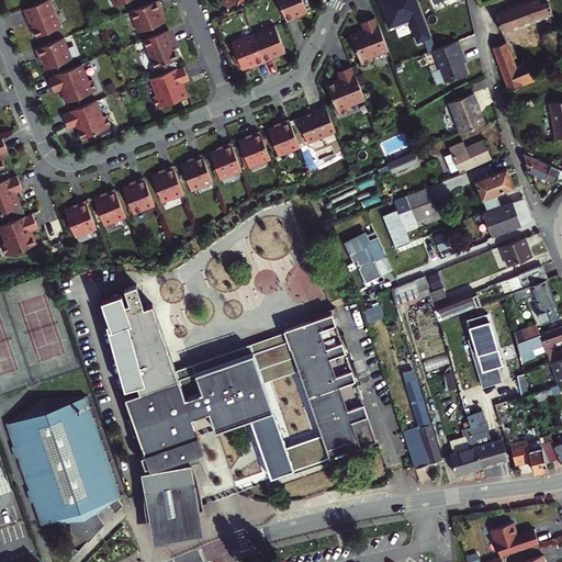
[(48,0),(45,0),(23,9),(30,23),(31,22),(36,36),(59,27),(48,0)]
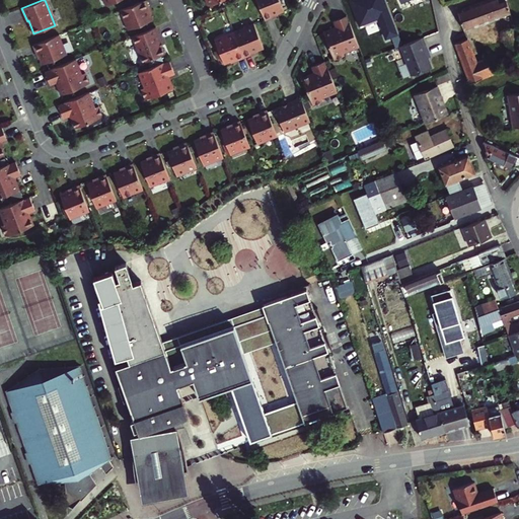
[(146,0),(144,0),(122,9),(129,29),(152,20),(147,7),(150,7),(146,0)]
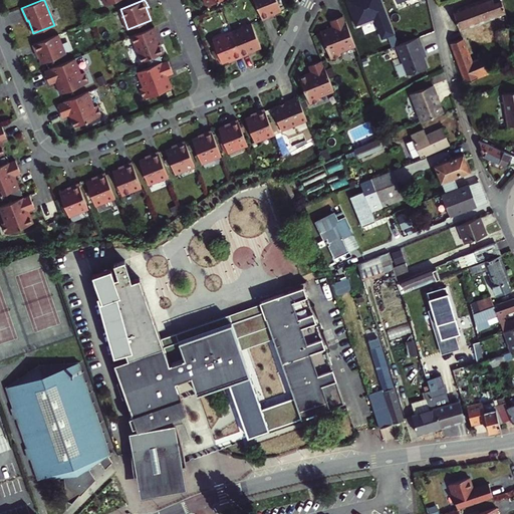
[(254,0),(262,20),(269,17),(269,15),(279,10),(275,0),(254,0)]
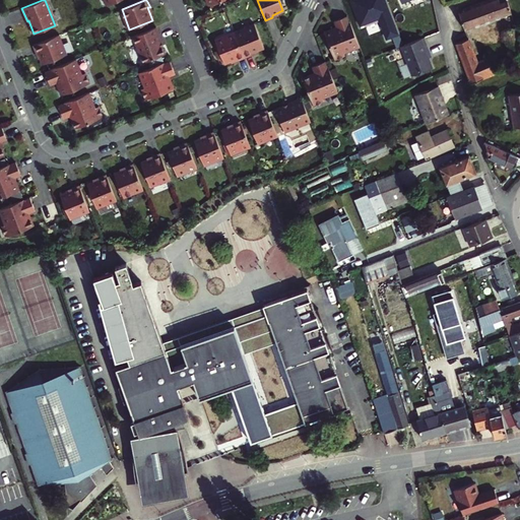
[(348,0),(359,25),(376,19),(384,40),(398,34),(385,0),(348,0)]
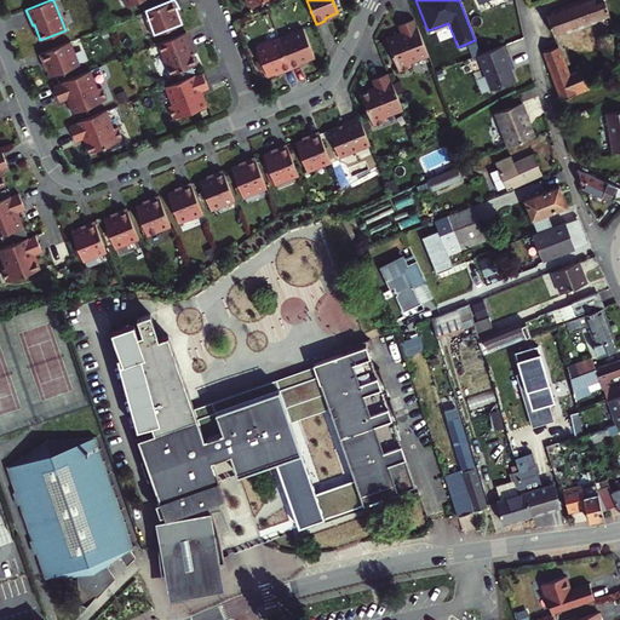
[(547,11),(545,11),(554,34),(596,19),(607,16),(602,0),(575,0),(568,3),(562,5),(547,11)]
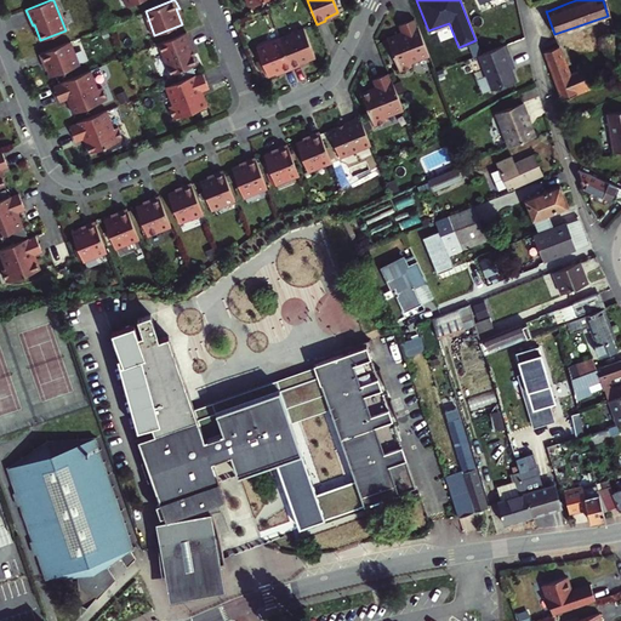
[(429,56),(417,24),(416,24),(414,17),(398,24),(402,32),(402,33),(387,39),(400,73),(412,68),(411,63),(429,56)]
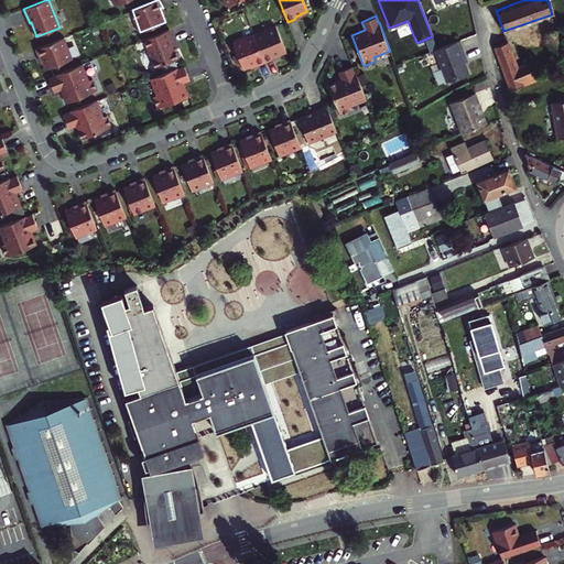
[(563,50),(561,41),(556,24),(543,30),(548,47),(550,54),(559,53),(563,50)]
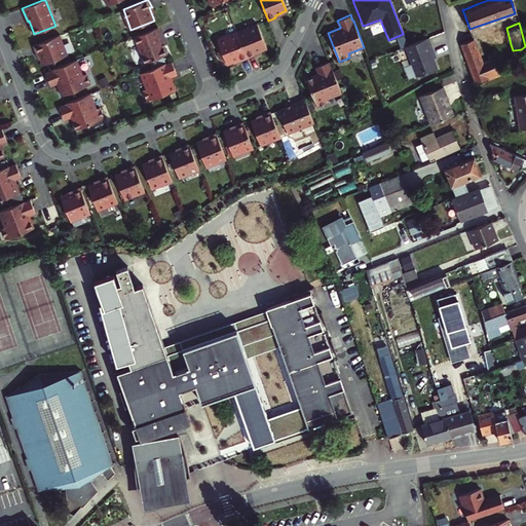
[(247,54),(248,58),(255,54),(254,52),(265,48),(256,26),(237,33),(247,54)]
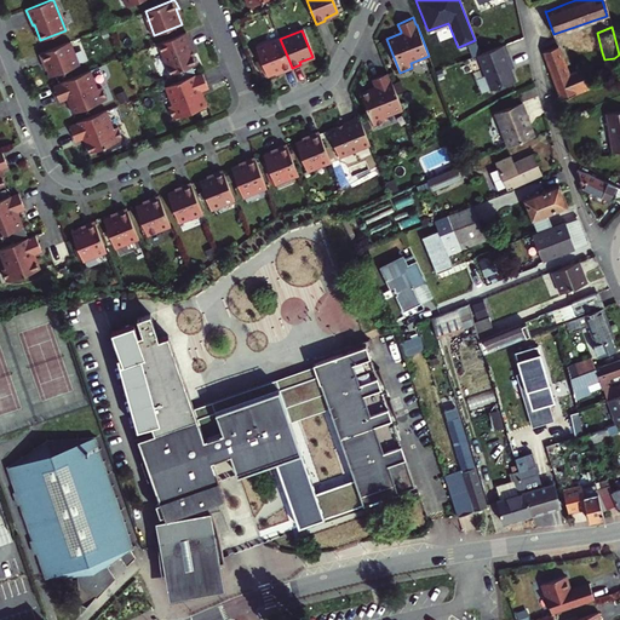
[(185,32),(159,42),(171,74),(196,64),(190,49),(193,47),(185,32)]
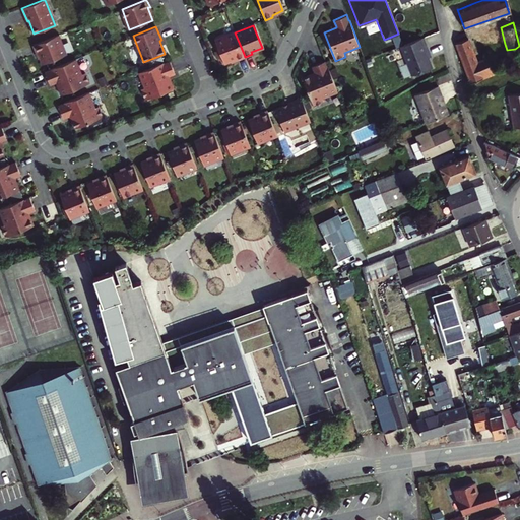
[(238,60),(245,57),(244,54),(235,33),(216,40),(225,62),(237,58),(238,60)]
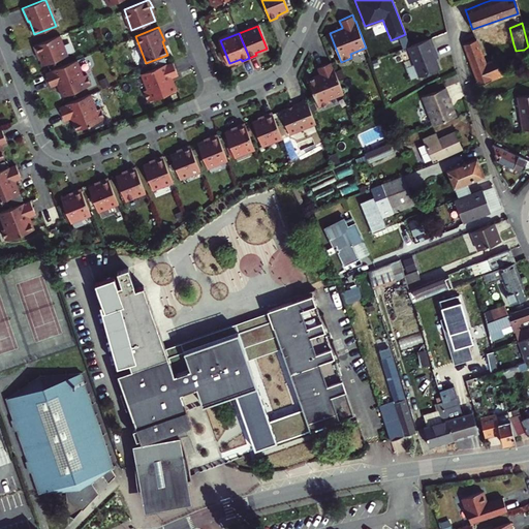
[(59,35),(33,45),(36,54),(38,53),(43,65),(67,56),(59,35)]
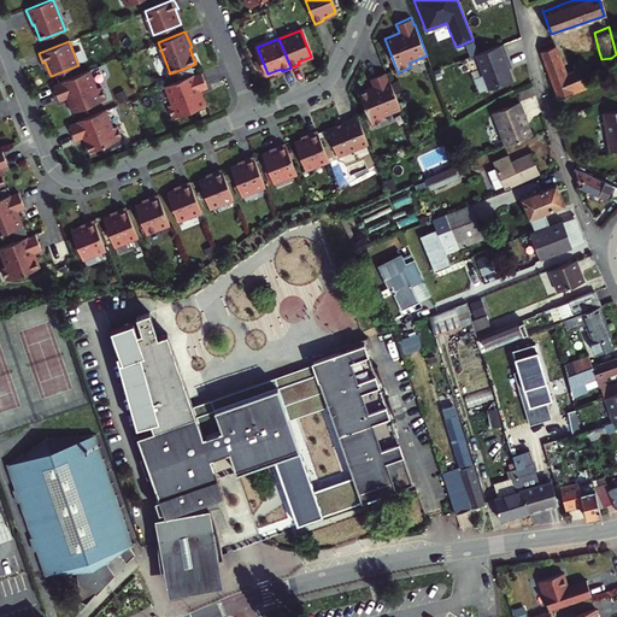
[(503,43),(476,54),(489,89),(512,80),(507,68),(511,66),(511,65),(507,66),(505,59),(509,58),(503,43)]
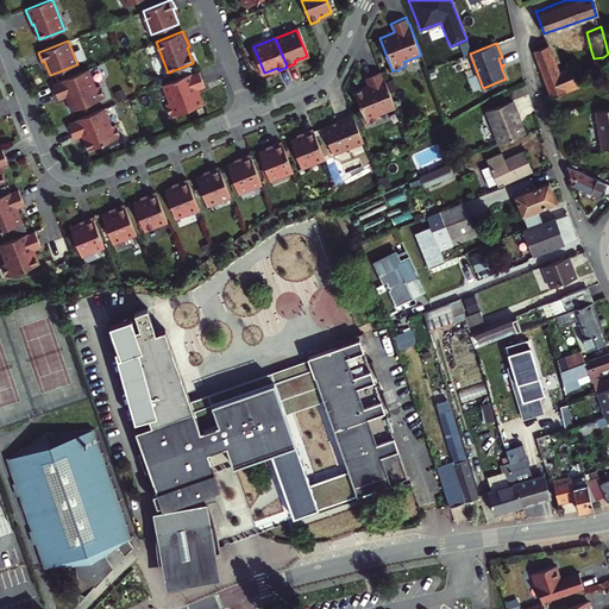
[(546,44),(533,49),(550,96),(564,90),(565,92),(579,86),(571,67),(557,73),(546,44)]
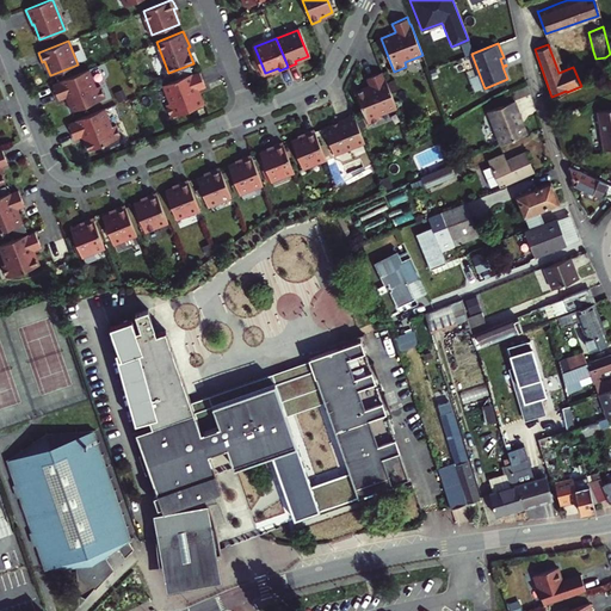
[(90,69),(59,81),(60,82),(53,85),(59,100),(67,97),(68,97),(74,111),(107,98),(103,85),(97,87),(90,69)]
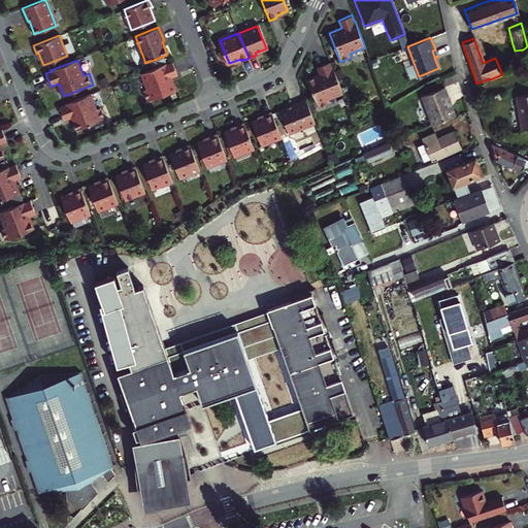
[(166,64),(141,73),(147,89),(143,91),(147,101),(175,90),(170,77),(171,77),(177,75),(172,62),(166,64)]
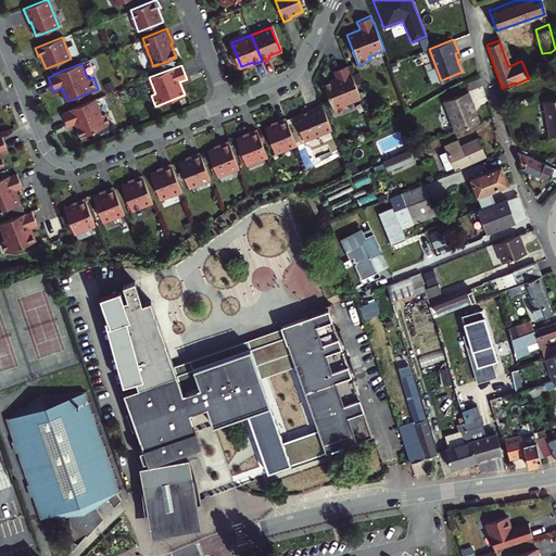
[(361,100),(350,72),(346,65),(332,71),(336,78),(336,79),(323,85),(335,115),(345,111),(344,106),(361,100)]
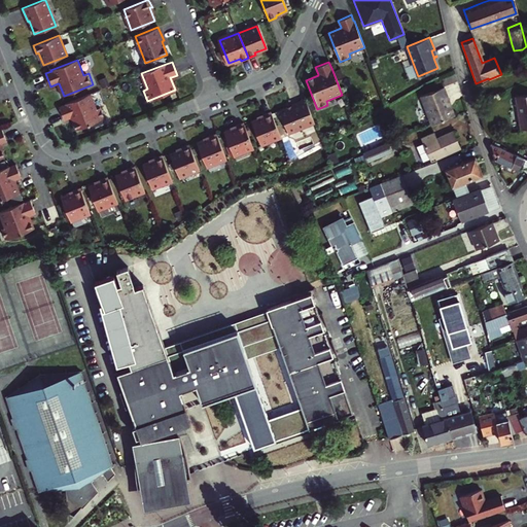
[(428,120),(430,125),(453,115),(447,100),(448,100),(443,86),(419,97),(428,120)]
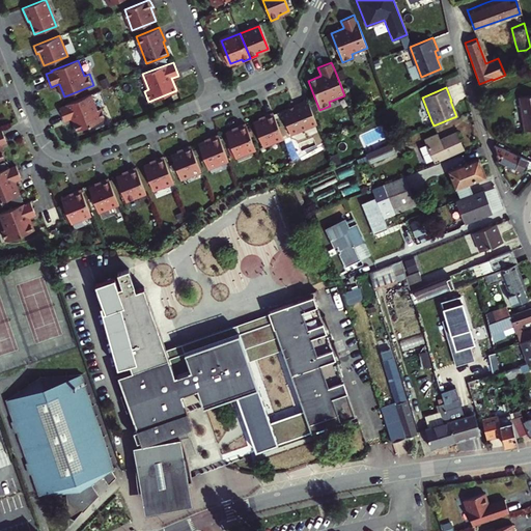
[(91,94),(65,105),(59,108),(64,121),(72,118),(73,118),(78,131),(107,118),(103,108),(99,110),(91,94)]
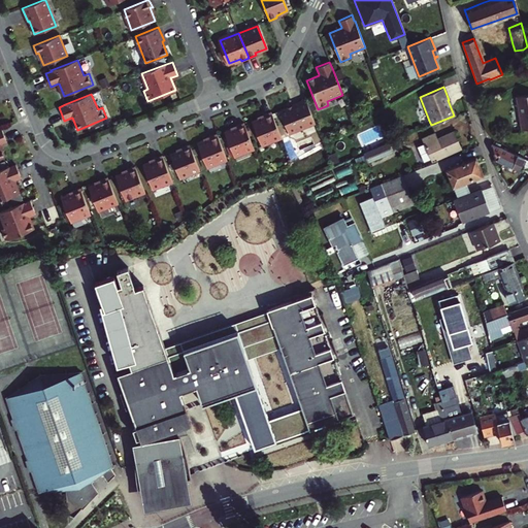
[(527,95),(515,97),(521,130),(527,128),(527,95)]
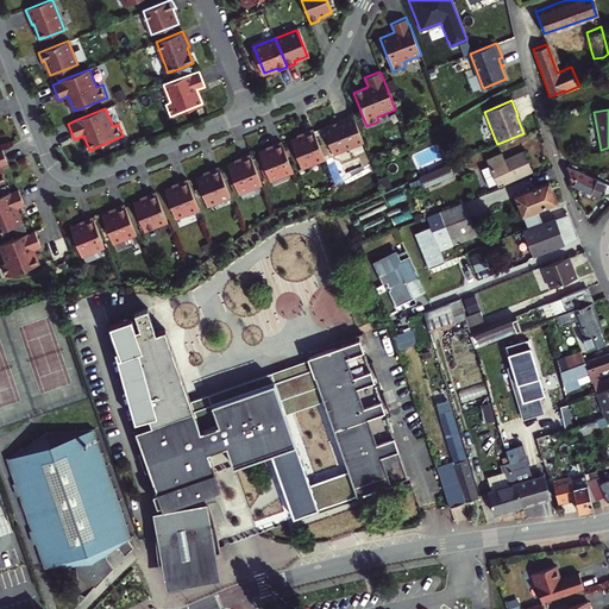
[(363,139),(352,113),(337,119),(338,121),(322,127),(333,152),(363,139)]
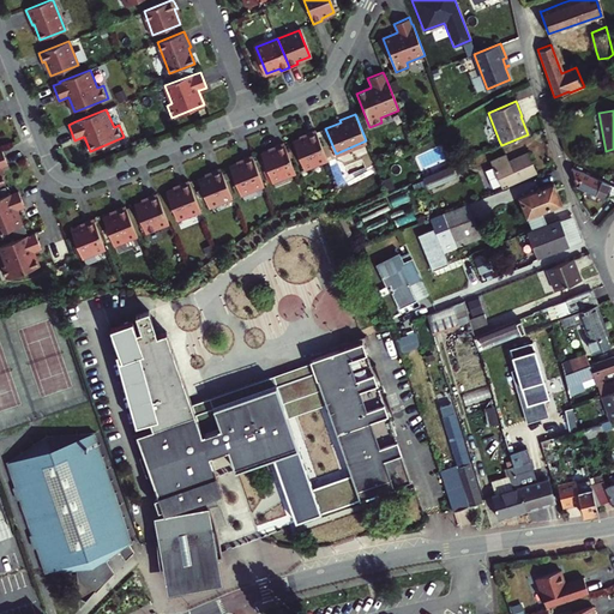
[(315,130),(306,133),(307,136),(293,142),(304,169),(327,160),(315,130)]
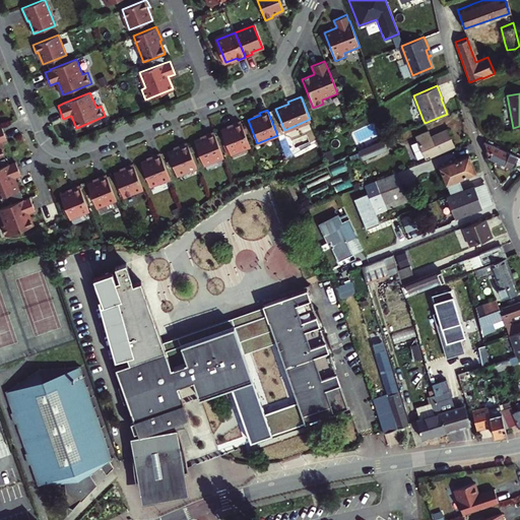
[(240,120),(233,123),(234,126),(221,131),(231,153),(250,145),(240,120)]
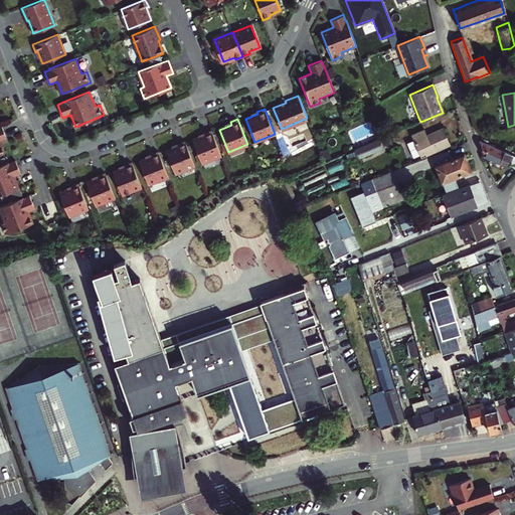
[(211,130),(203,133),(204,135),(192,140),(201,163),(221,155),(211,130)]
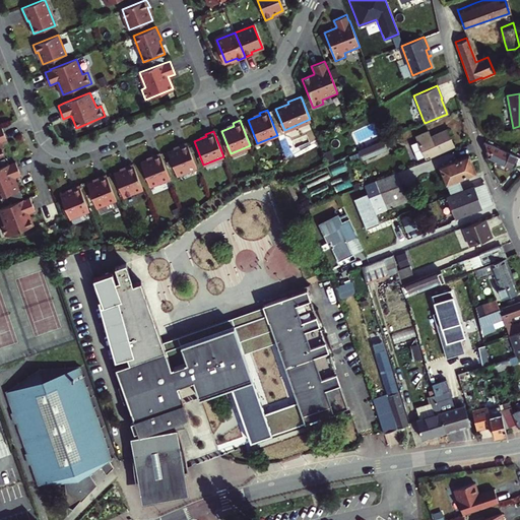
[(417,137),(427,160),(455,149),(448,131),(433,137),(430,132),(417,137)]
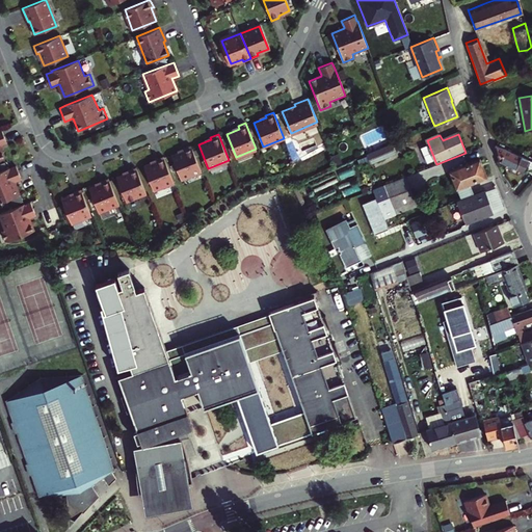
[(376,150),(366,155),(370,165),(396,155),(391,143),(382,148),(376,150)]
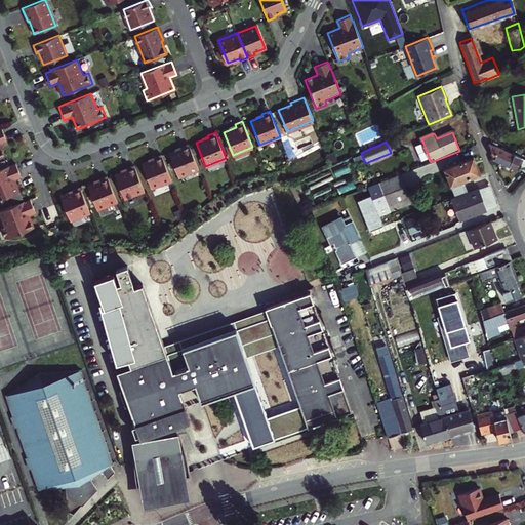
[(189,143),(180,147),(182,149),(169,154),(178,176),(199,169),(189,143)]
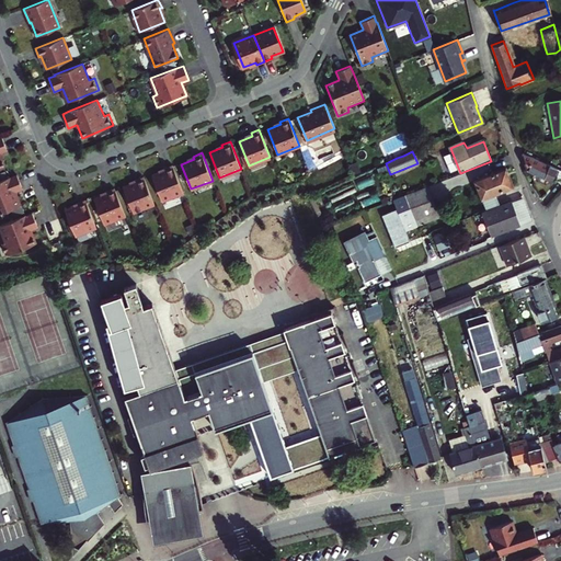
[(560,170),(554,168),(524,153),(525,168),(530,170),(528,173),(533,175),(535,172),(554,180),(557,175),(560,176),(560,180),(558,184),(560,187),(560,170)]
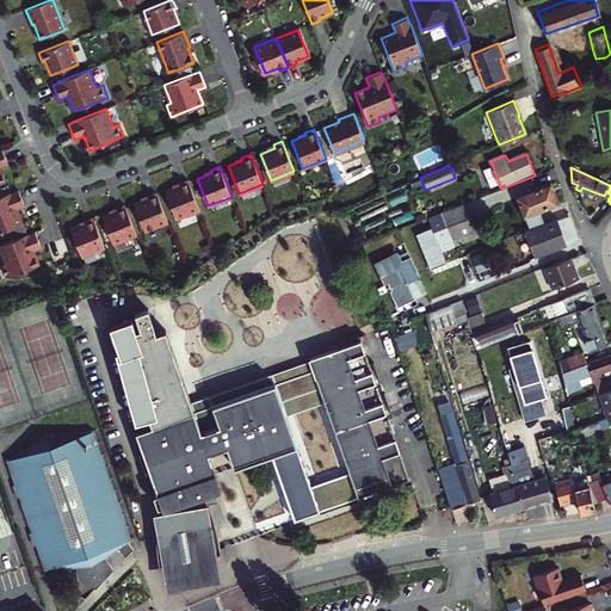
[(388,176),(380,179),(384,190),(392,187),(388,176)]
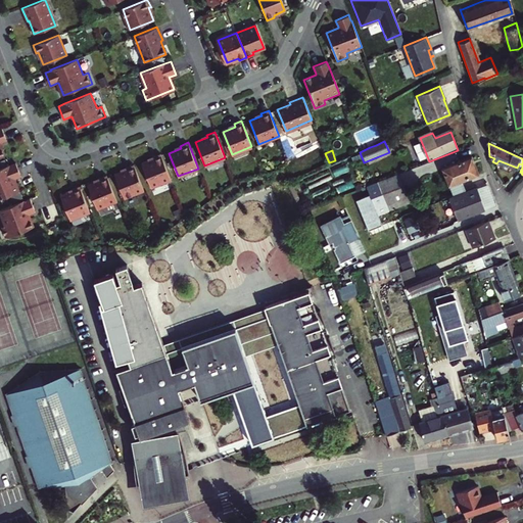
[(160,153),(153,156),(154,158),(141,163),(151,187),(171,179),(160,153)]
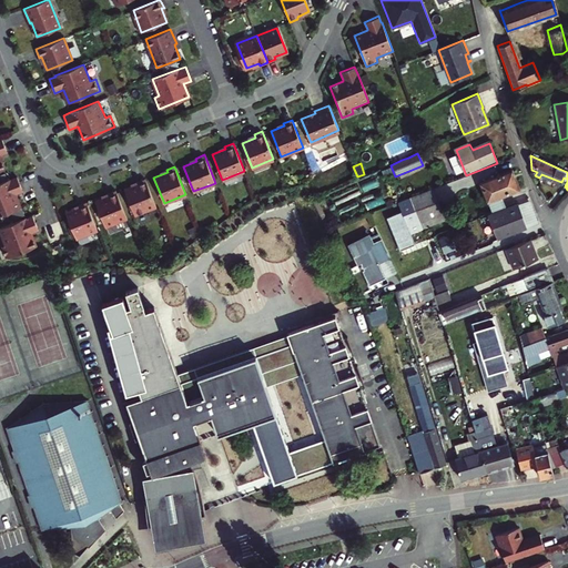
[(516,190),(508,172),(477,184),(484,202),(516,190)]
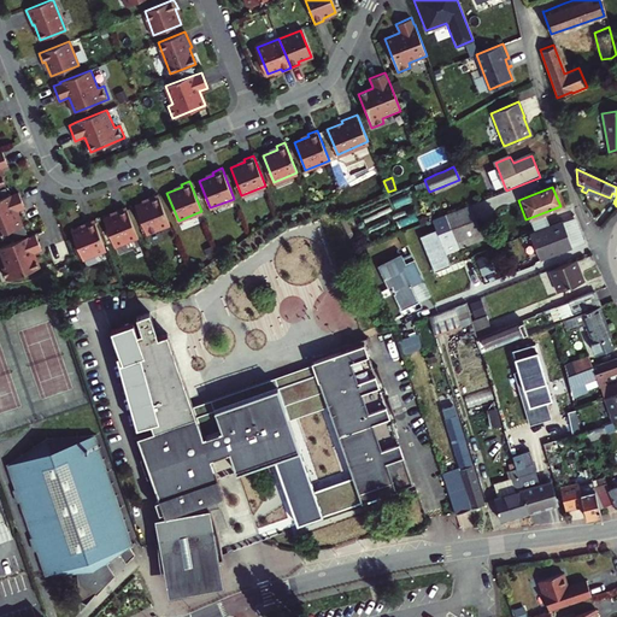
[(11,194),(0,199),(0,234),(22,225),(16,211),(18,211),(24,209),(18,192),(11,195),(11,194)]
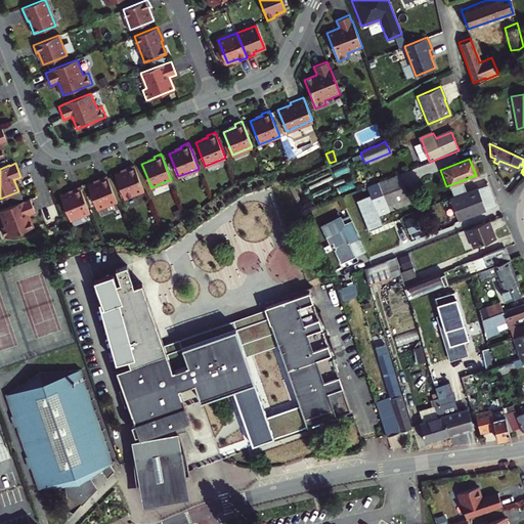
[(343,164),(329,170),(332,177),(346,171),(343,164)]
